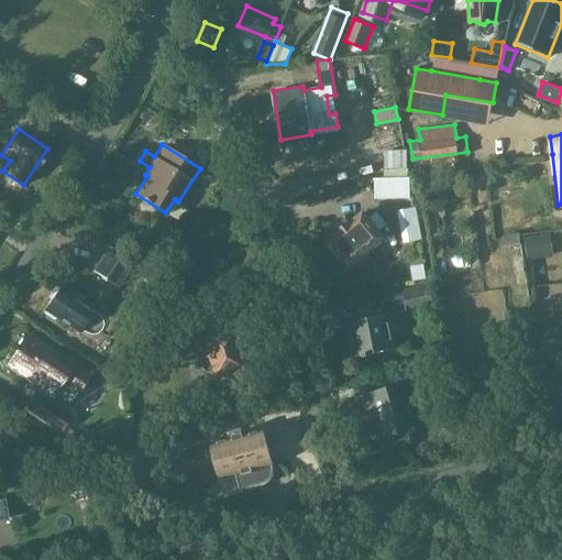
[(385,151),(385,177),(407,177),(407,176),(407,150),(385,151)]
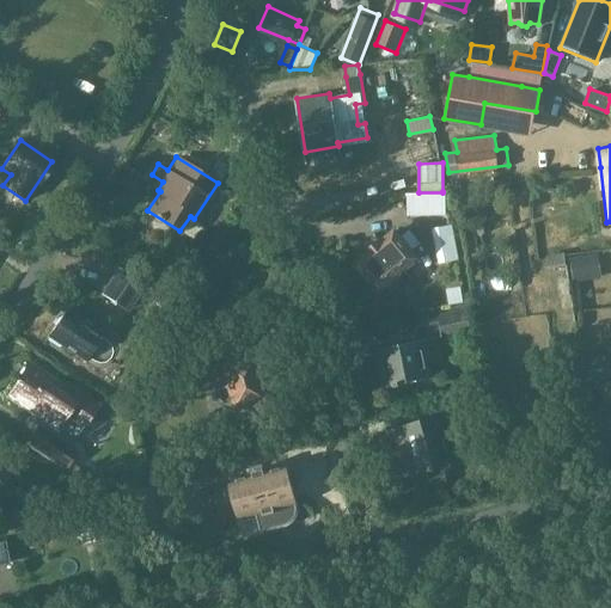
[(419,192),(408,192),(408,200),(409,213),(421,212),(426,212),(443,212),(443,192),(419,192)]
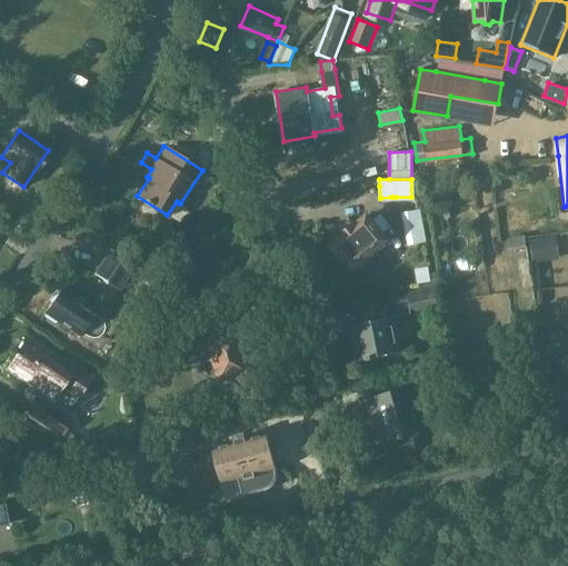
[(420,207),(401,210),(408,244),(426,239),(425,232),(421,215),(420,207)]
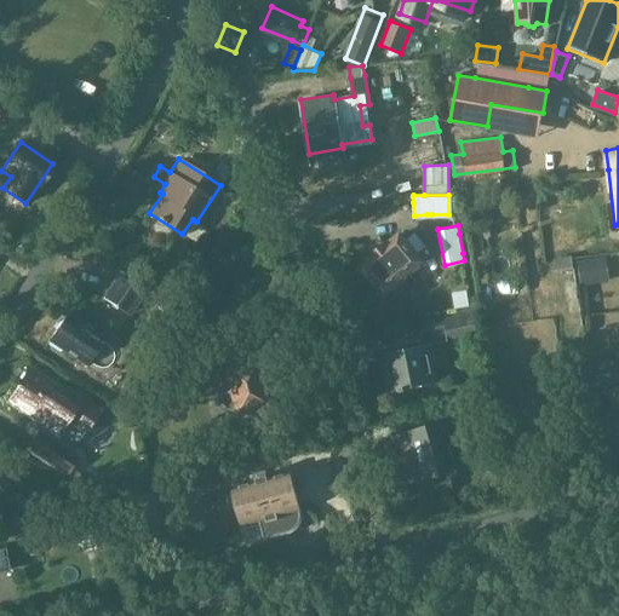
[(373,254),(360,265),(383,293),(423,260),(414,251),(424,243),(413,230),(405,237),(400,232),(387,245),(384,242),(372,252),(373,254)]
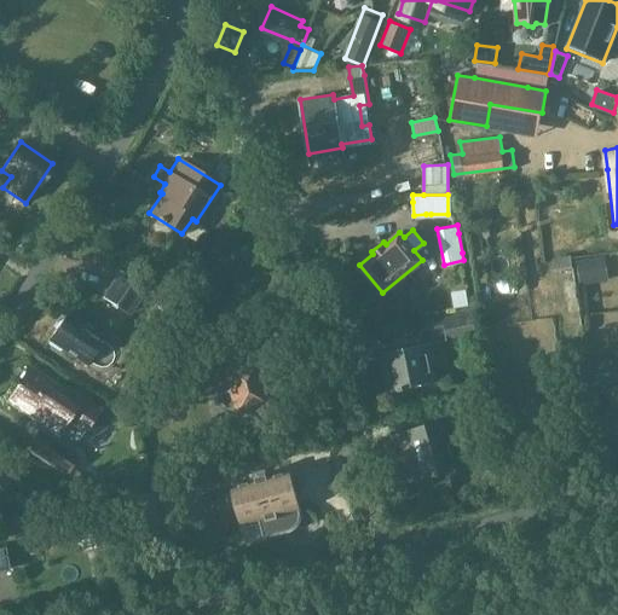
[(575,259),(579,284),(608,278),(605,254),(575,259)]
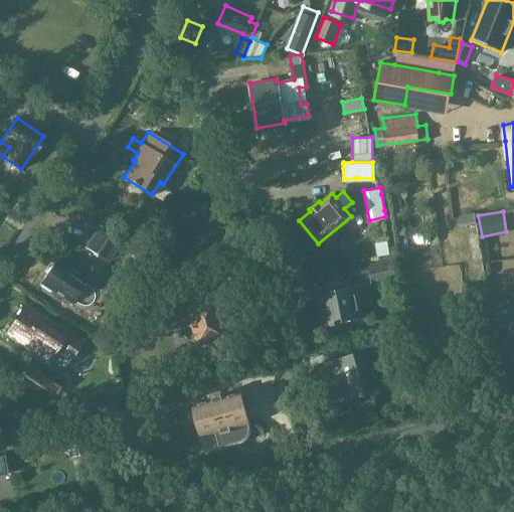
[(188,225),(184,234),(204,244),(209,235),(188,225)]
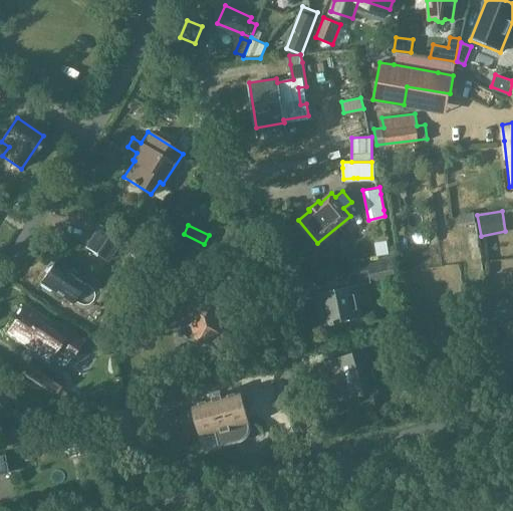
[(84,248),(104,262),(118,242),(98,228),(84,248)]
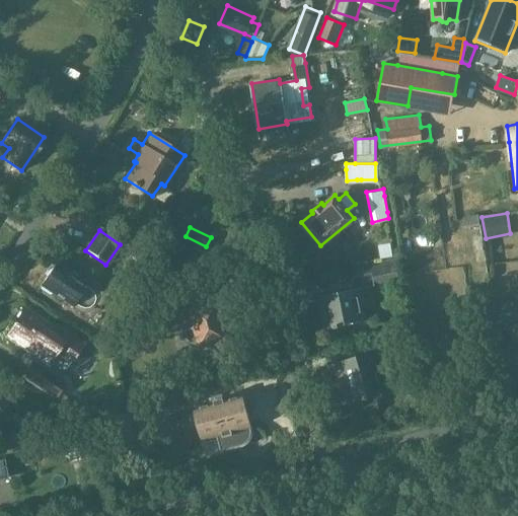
[(389,243),(379,245),(381,258),(391,255),(389,243)]
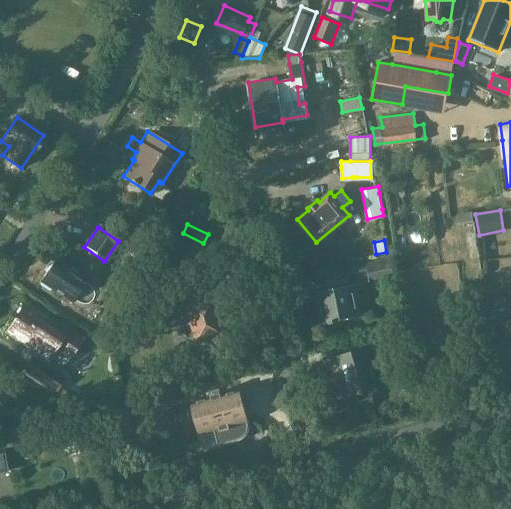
[(349,284),(314,292),(321,323),(363,314),(357,288),(365,286),(364,281),(369,280),(369,277),(393,273),(391,265),(390,257),(346,265),(347,272),(349,284)]
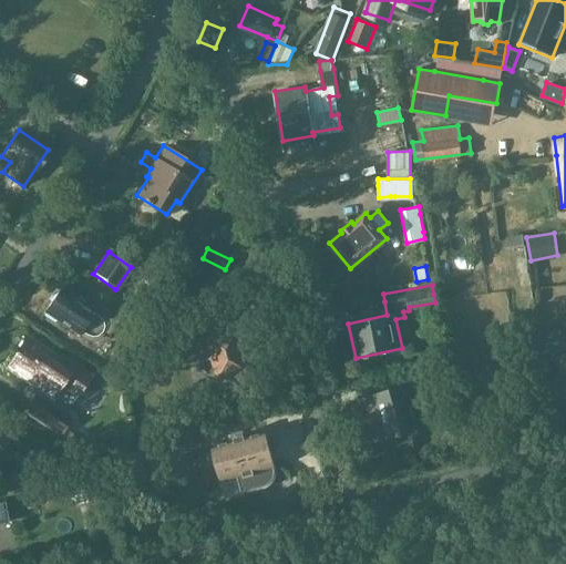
[(86,339),(92,340),(98,339),(101,336),(104,330),(109,334),(119,319),(102,307),(99,311),(95,309),(94,310),(93,309),(91,311),(70,297),(59,290),(61,288),(59,287),(43,310),(45,311),(47,308),(70,325),(79,330),(78,332),(79,334),(86,339)]
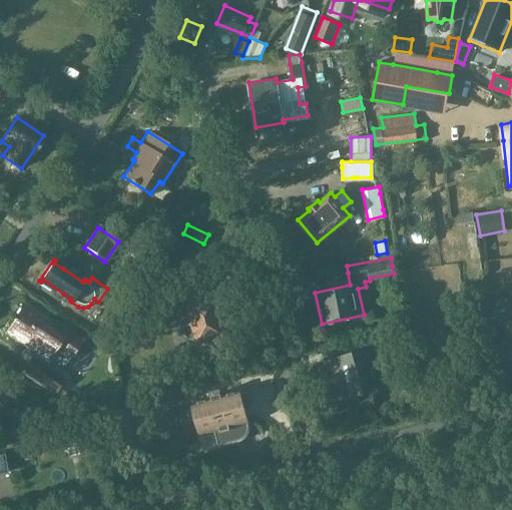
[(511,295),(495,299),(499,321),(511,317),(511,295)]
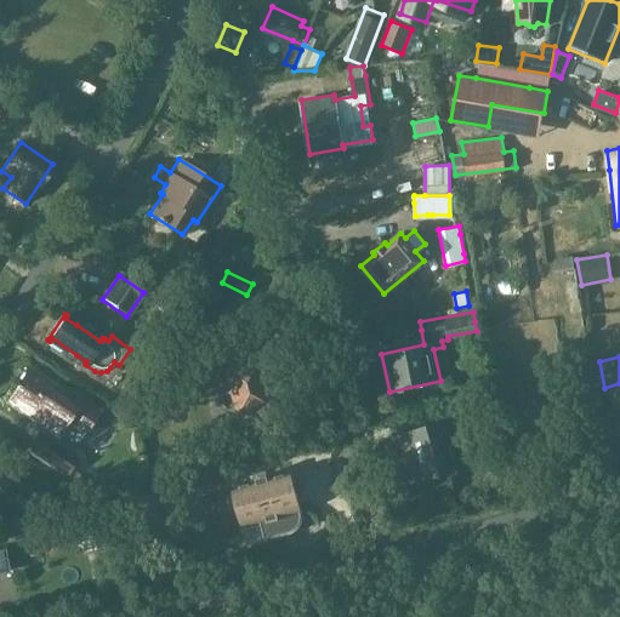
[(233,387),(240,411),(273,403),(261,360),(229,369),(231,375),(217,378),(221,390),(233,387)]
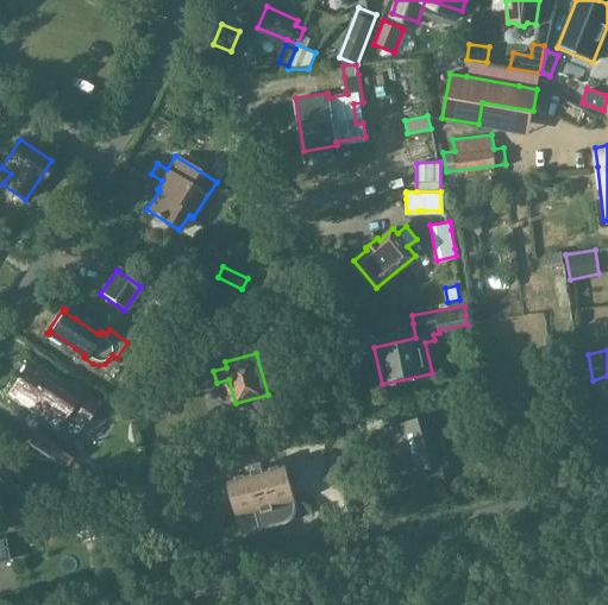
[(7,391),(60,424),(68,414),(85,424),(100,402),(66,379),(62,383),(27,360),(7,391)]
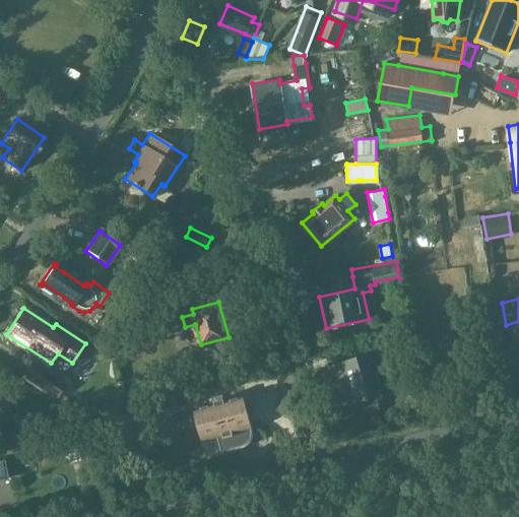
[(372,371),(380,368),(376,352),(321,368),(325,384),(333,382),(340,405),(379,393),(372,371)]
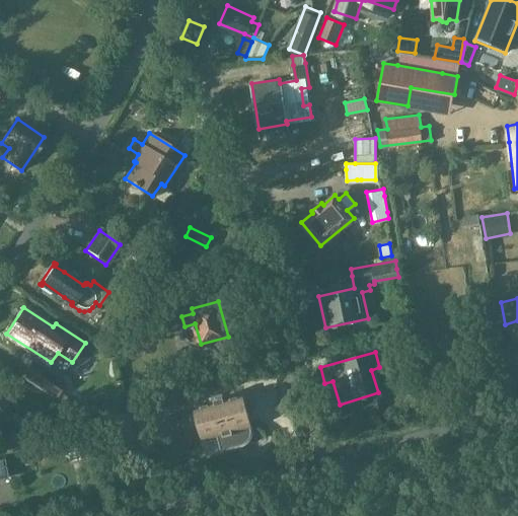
[(41,364),(30,379),(37,383),(54,395),(58,389),(64,380),(65,380),(64,379),(47,367),(41,364)]
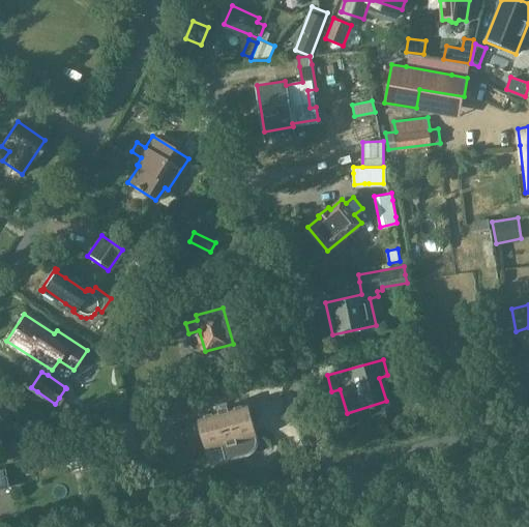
[(246,403),(200,415),(204,434),(202,434),(203,435),(204,435),(208,448),(222,445),(226,459),(246,454),(250,451),(251,451),(253,449),(255,447),(256,444),(256,442),(257,440),(256,438),(254,426),(255,426),(255,425),(253,425),(246,403)]
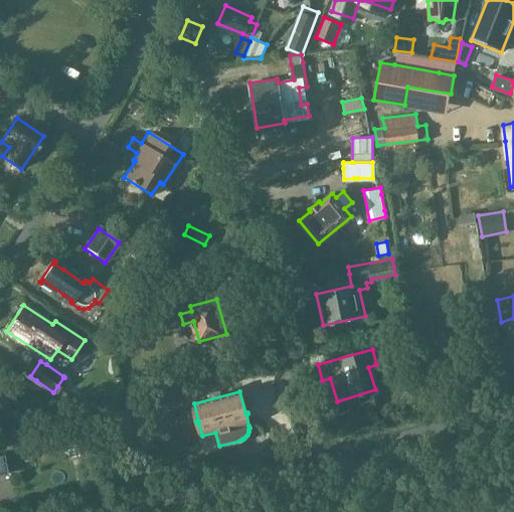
[(81,399),(76,408),(83,412),(89,403),(81,399)]
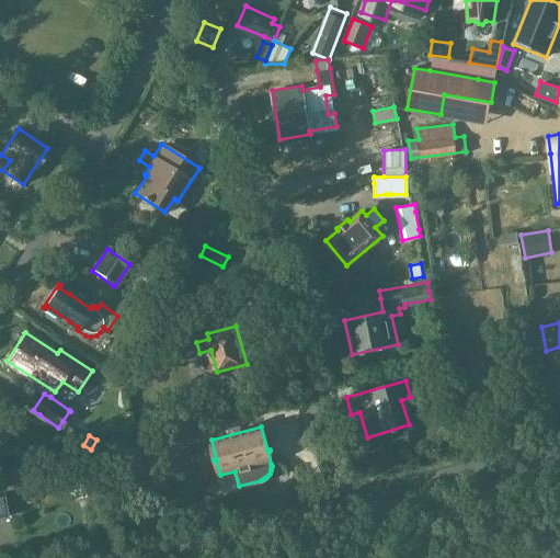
[(15,445),(19,462),(44,457),(42,441),(15,445)]
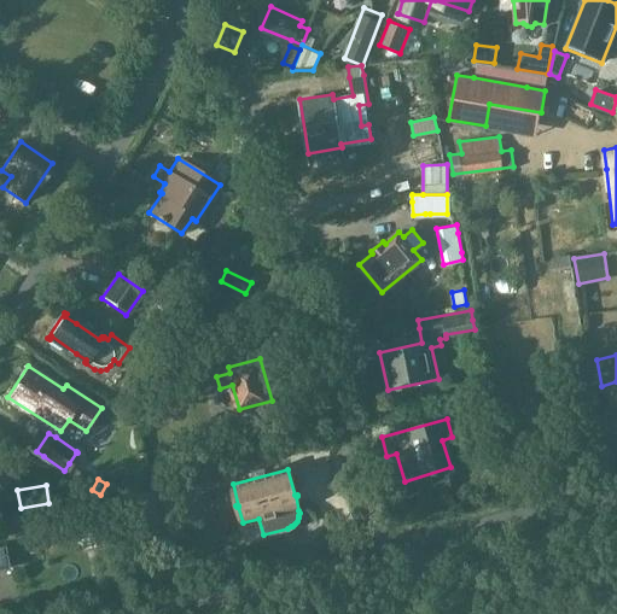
[(150,489),(127,495),(132,515),(155,510),(150,489)]
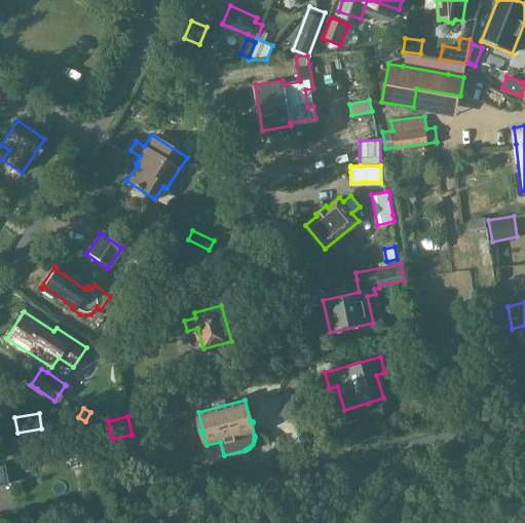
[(80,441),(66,444),(69,459),(83,456),(80,441)]
